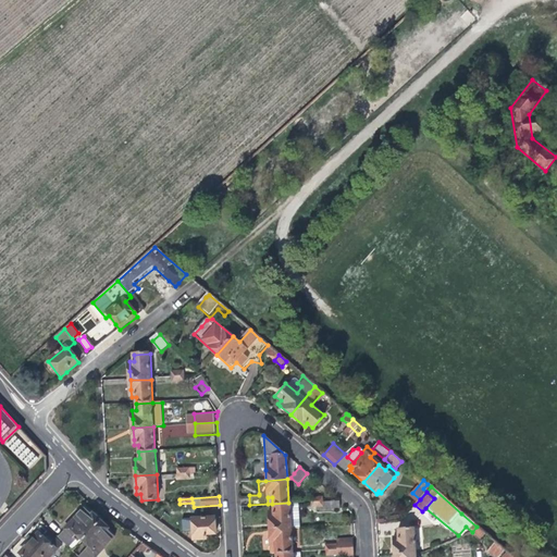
[(298,503),(288,503),(272,504),(273,510),(268,510),(269,520),(270,528),(291,527),(299,527),(298,503)]
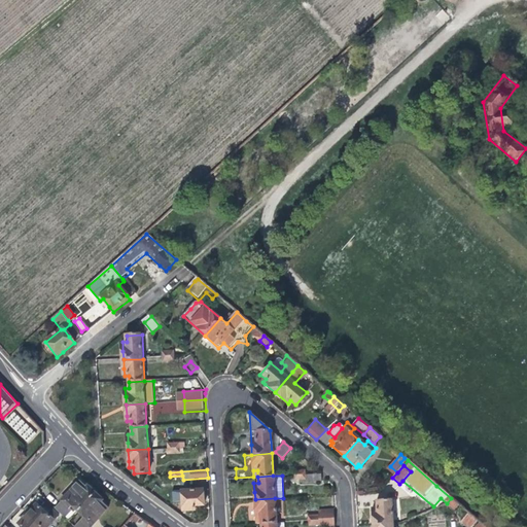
[(72,506),(78,512),(93,495),(86,489),(80,483),(55,508),(65,518),(72,511),(70,508),(72,506)]
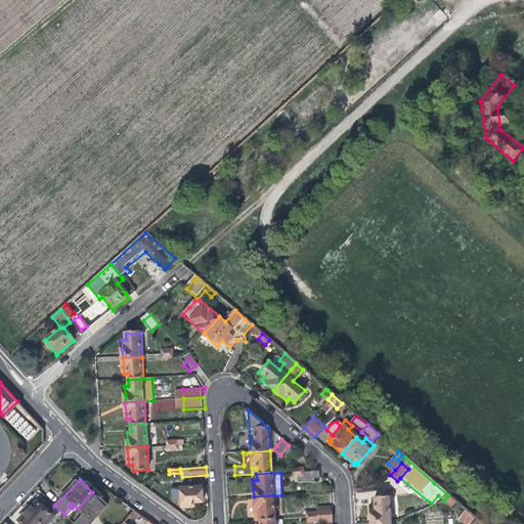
[(181,507),(193,506),(193,501),(203,501),(203,493),(203,486),(181,487),(181,507)]
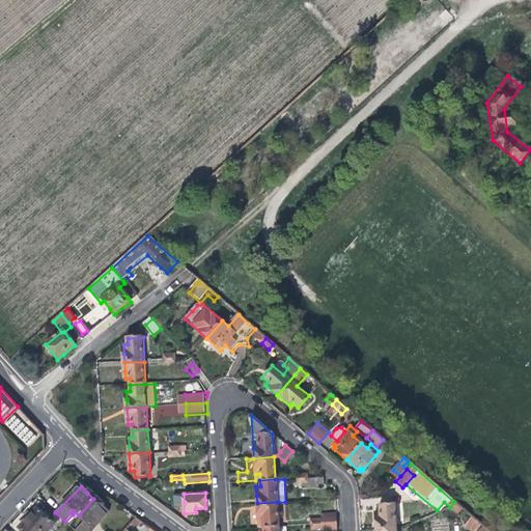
[(85,521),(82,525),(86,528),(83,530),(90,530),(108,512),(102,507),(93,499),(79,515),(85,521)]
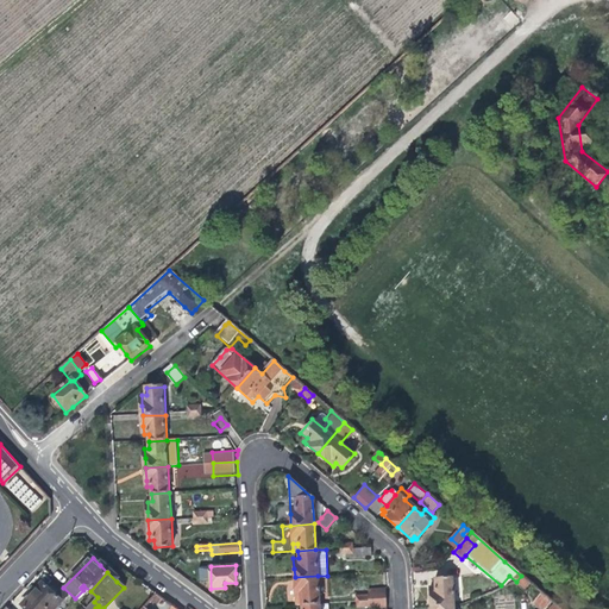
[(319,603),(318,576),(295,577),(296,594),(296,604),(302,604),(319,603)]
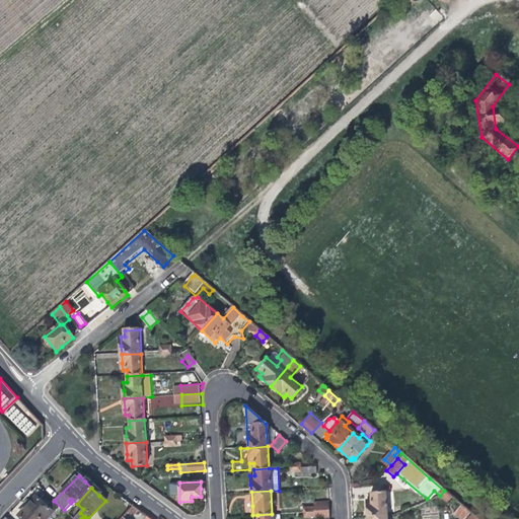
[(447,502),(451,497),(444,491),(440,496),(447,502)]
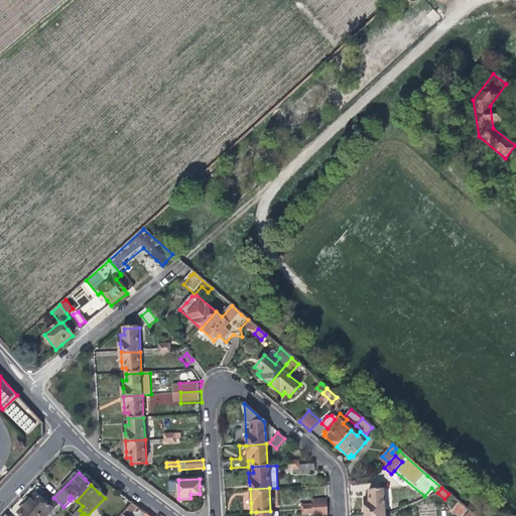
[(364,507),(365,515),(384,514),(382,491),(367,492),(368,499),(363,499),(364,507)]
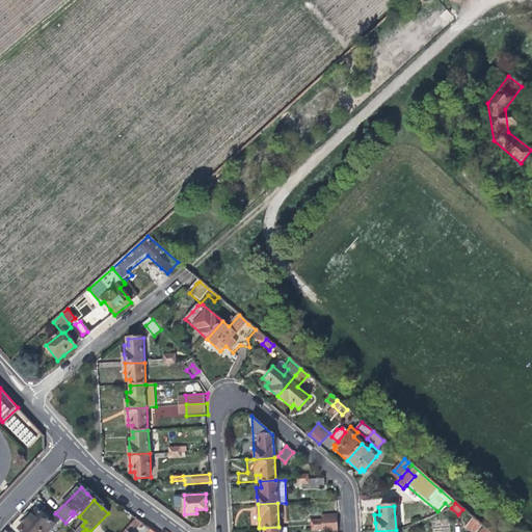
[(32,514),(28,520),(42,531),(48,531),(51,529),(53,531),(57,528),(55,525),(59,521),(47,509),(43,513),(37,509),(32,514)]
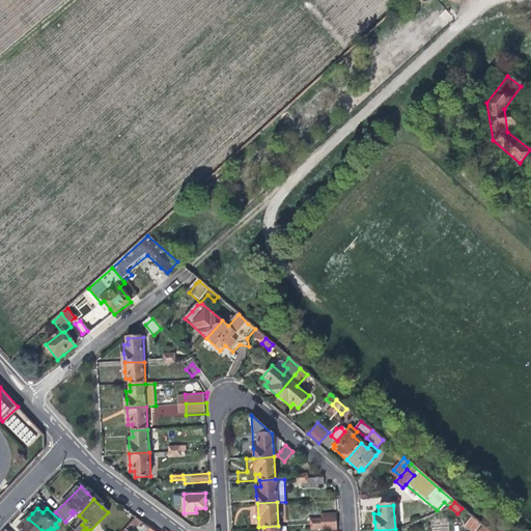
[(311,519),(311,524),(323,523),(337,522),(336,511),(322,512),(323,518),(311,519)]
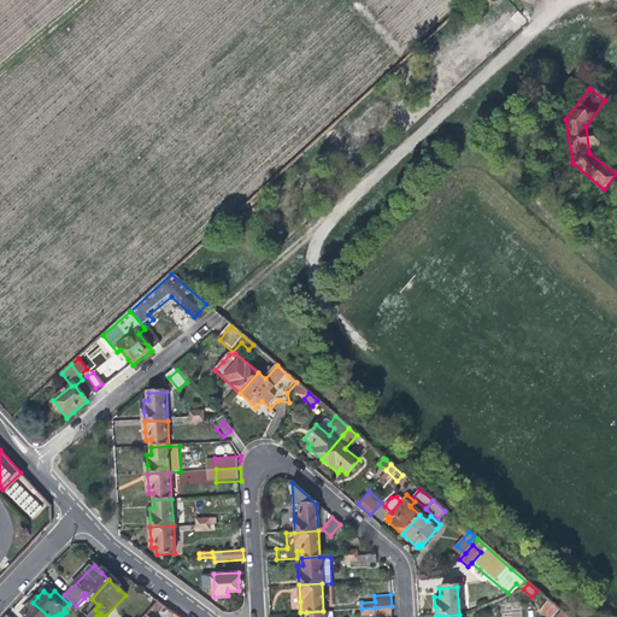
[(80,609),(84,615),(94,606),(89,600),(80,609)]
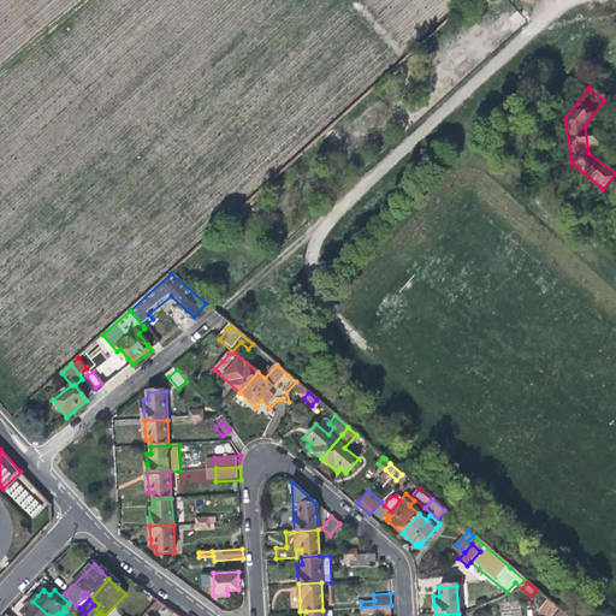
[(546,615),(551,615),(558,609),(548,600),(540,610),(546,615)]
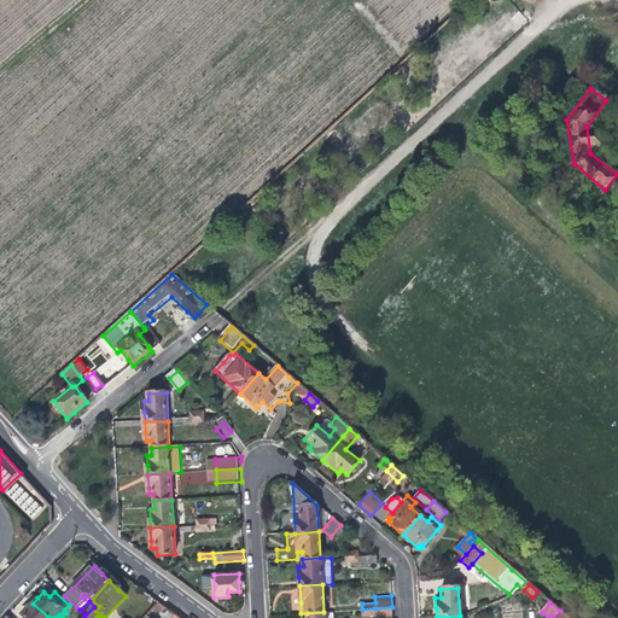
[(48,617),(33,604),(27,610),(23,614),(27,617),(48,617)]
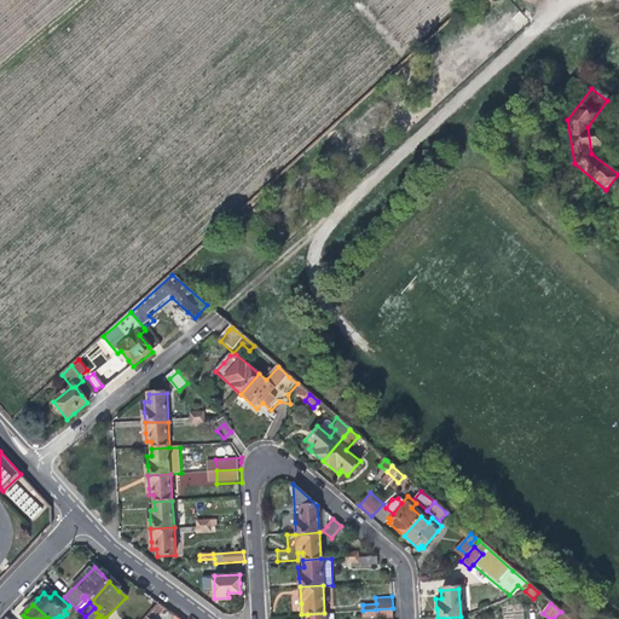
[(392,618),(394,618),(393,608),(376,609),(363,611),(363,615),(376,614),(376,618),(392,618)]
